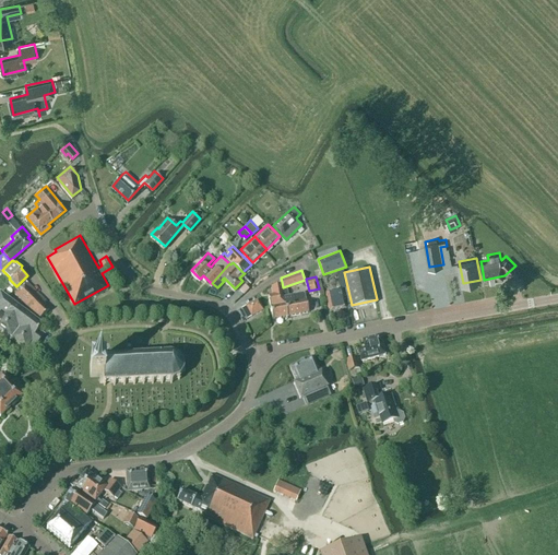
[(15,292),(40,316),(50,307),(45,300),(47,298),(27,280),(15,292)]
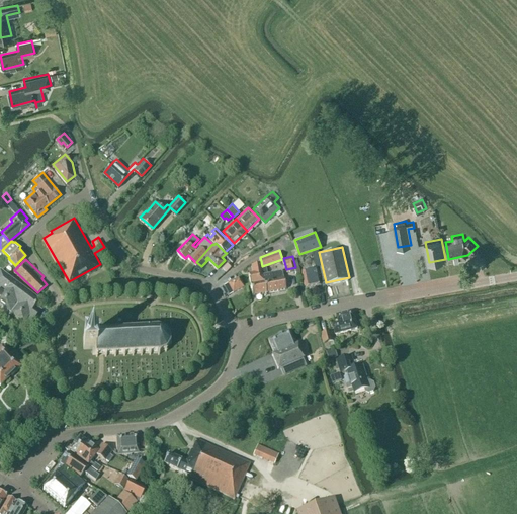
[(249,271),(251,281),(265,279),(263,272),(262,266),(261,261),(260,261),(252,262),(254,270),(249,271)]
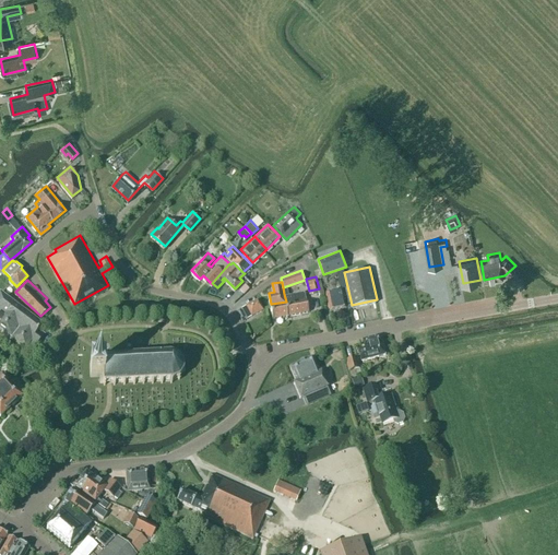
[(335,285),(332,286),(333,288),(327,290),(330,309),(346,306),(352,305),(347,286),(342,287),(336,288),(335,285)]
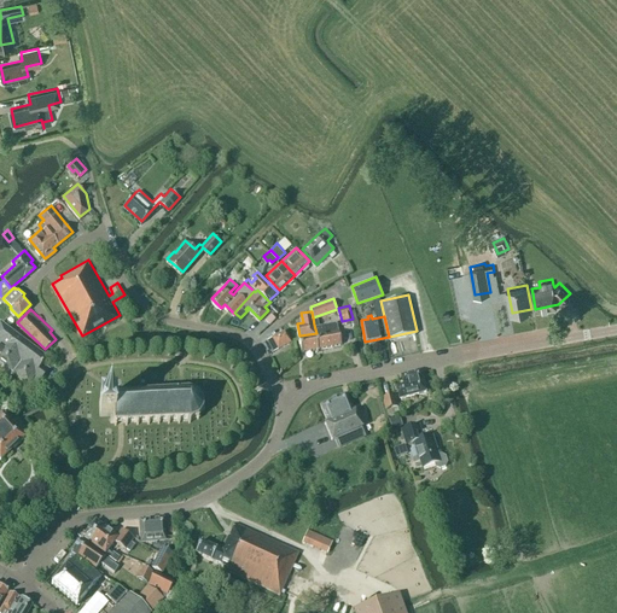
[(338,320),(337,320),(331,321),(320,323),(319,323),(314,325),(316,333),(319,346),(342,342),(338,320)]
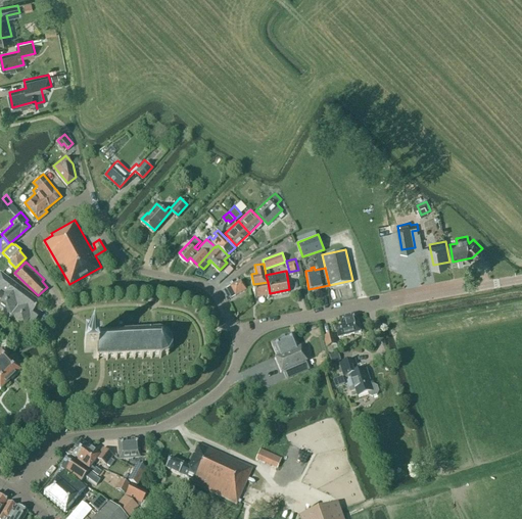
[(28,319),(33,323),(43,310),(38,305),(41,301),(1,272),(0,272),(0,304),(25,323),(28,319)]
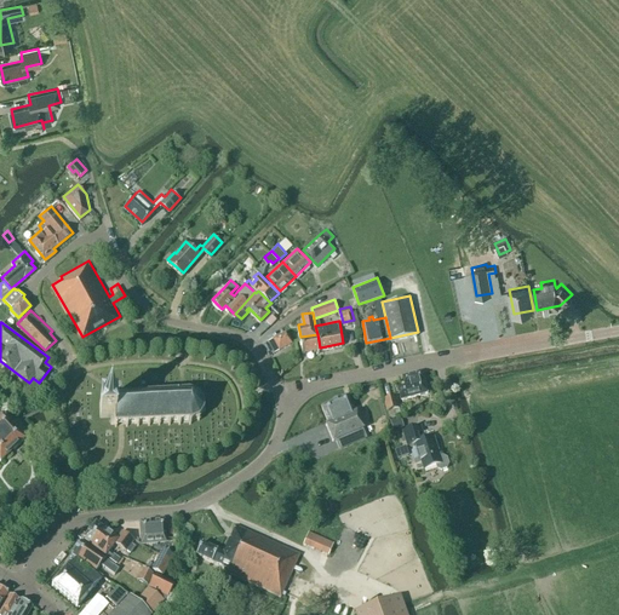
[(280,348),(293,340),(286,328),(274,335),(269,338),(275,350),(280,348)]
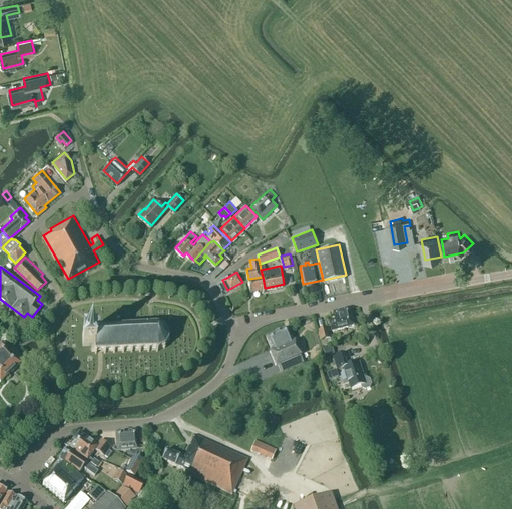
[(250,291),(265,288),(263,277),(248,279),(250,291)]
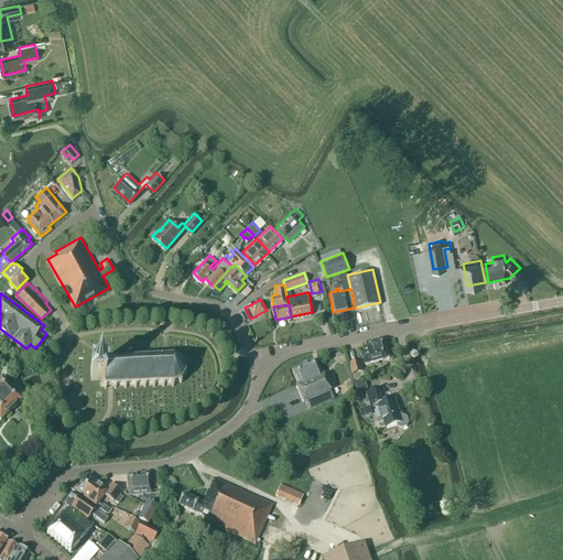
[(363,350),(366,361),(390,355),(385,335),(367,340),(369,348),(363,350)]
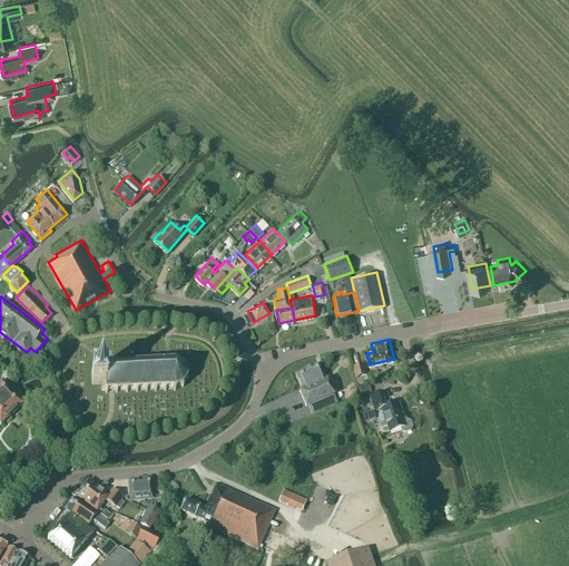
[(155,388),(157,388),(157,386),(165,386),(165,388),(166,388),(166,386),(174,386),(174,388),(176,387),(175,386),(182,382),(183,384),(184,383),(183,381),(186,376),(188,377),(188,374),(186,374),(186,368),(188,367),(188,366),(186,366),(182,361),(183,359),(182,359),(180,360),(174,358),(174,355),(173,357),(173,359),(165,359),(165,357),(163,357),(163,359),(155,359),(155,357),(154,357),(154,359),(146,360),(146,358),(144,358),(145,360),(137,360),(137,358),(135,358),(135,360),(127,360),(127,358),(125,358),(125,360),(116,361),(116,359),(115,359),(115,361),(106,361),(106,359),(105,359),(105,361),(101,361),(101,363),(104,363),(104,368),(91,368),(92,382),(102,381),(102,388),(106,388),(106,390),(108,390),(107,388),(116,388),(116,390),(118,390),(117,388),(126,388),(126,390),(128,389),(128,387),(136,387),(136,389),(138,389),(138,387),(146,387),(146,389),(147,389),(147,387),(155,386),(155,388)]
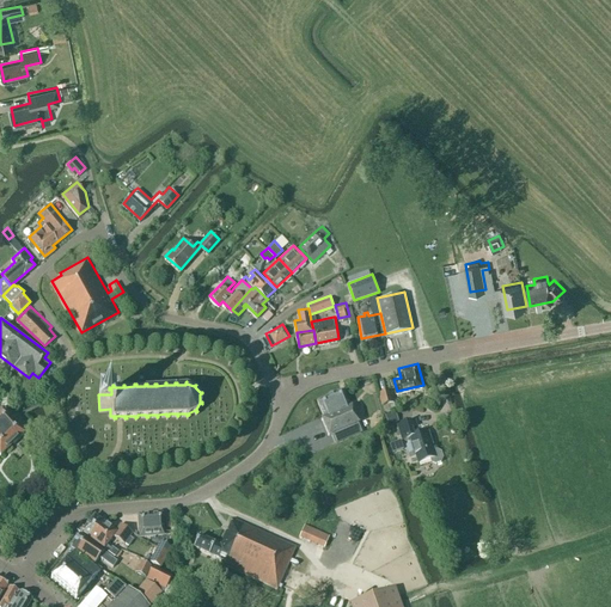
[(359,427),(356,422),(360,420),(353,404),(349,405),(342,387),(318,398),(325,415),(323,416),(329,433),(333,431),(335,436),(359,427)]
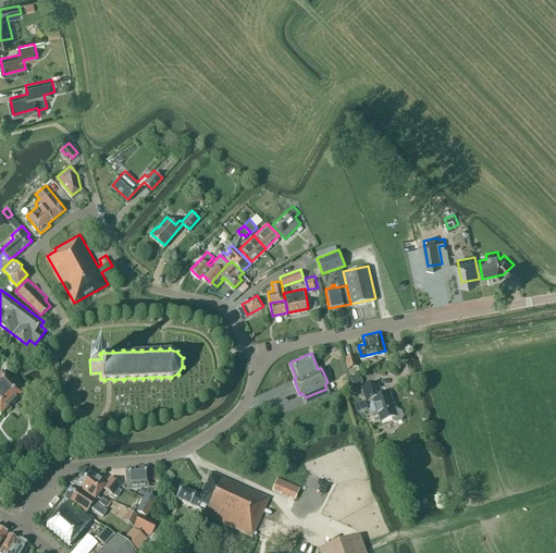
[(357,354),(345,356),(349,373),(366,369),(365,363),(360,364),(357,354)]
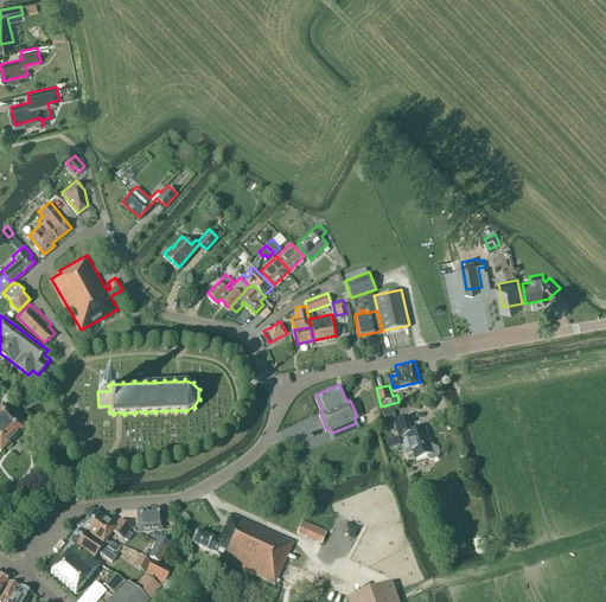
[(18,420),(2,403),(0,405),(0,448),(1,449),(30,422),(23,415),(18,420)]
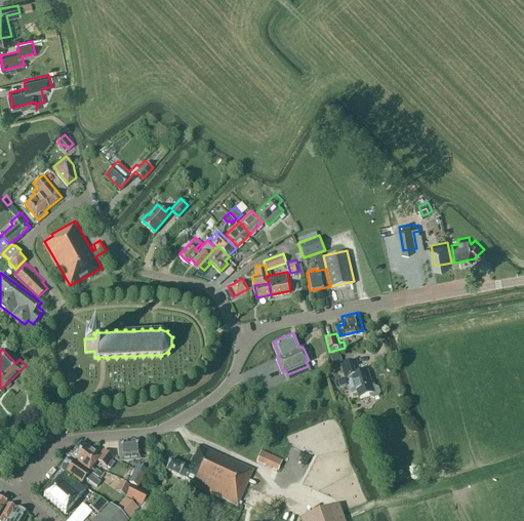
[(330,352),(332,361),(338,359),(336,350),(330,352)]
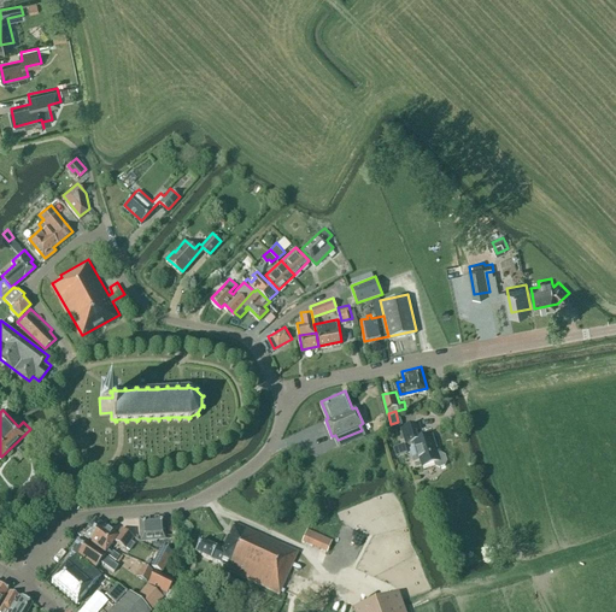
[(410,448),(414,457),(421,454),(423,464),(435,459),(436,462),(441,464),(446,463),(449,458),(447,452),(443,451),(439,451),(433,431),(424,434),(420,421),(403,427),(408,441),(415,439),(418,446),(410,448)]
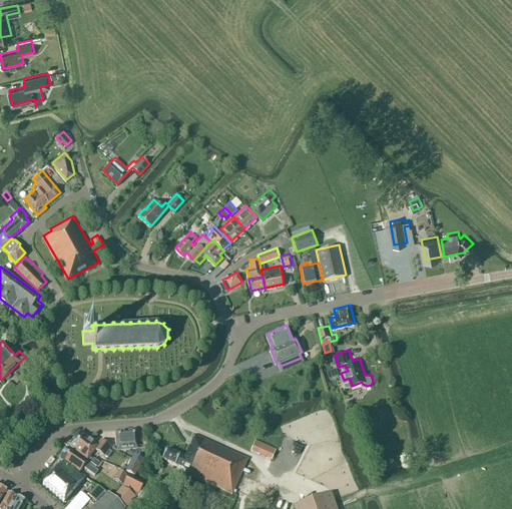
[(117,448),(138,446),(137,439),(136,427),(116,429),(117,448)]
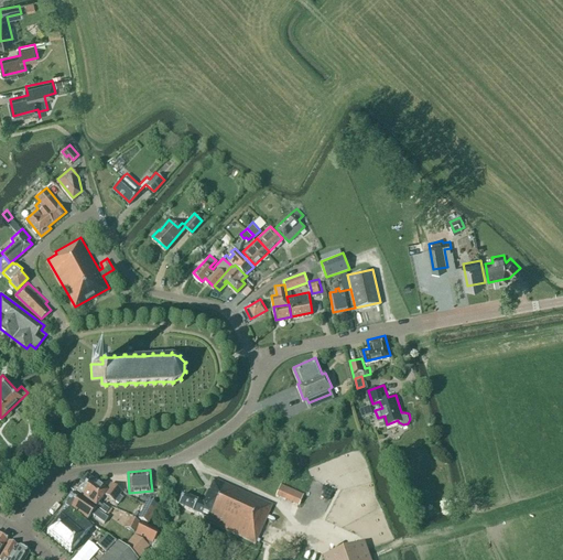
[(87,472),(75,488),(76,488),(97,504),(107,510),(110,506),(104,502),(103,503),(101,503),(99,501),(106,492),(115,499),(116,498),(120,492),(123,488),(111,481),(107,487),(88,473),(87,472)]
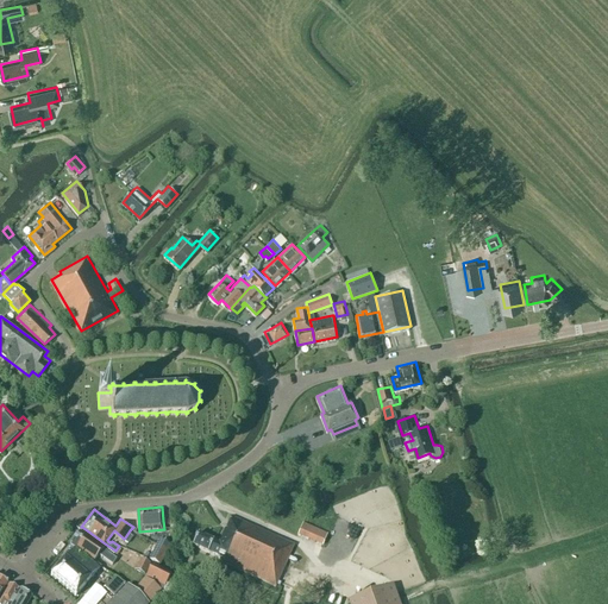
[(224,559),(276,583),(295,541),(232,513),(227,526),(226,524),(220,539),(199,530),(194,542),(225,557),(224,559)]
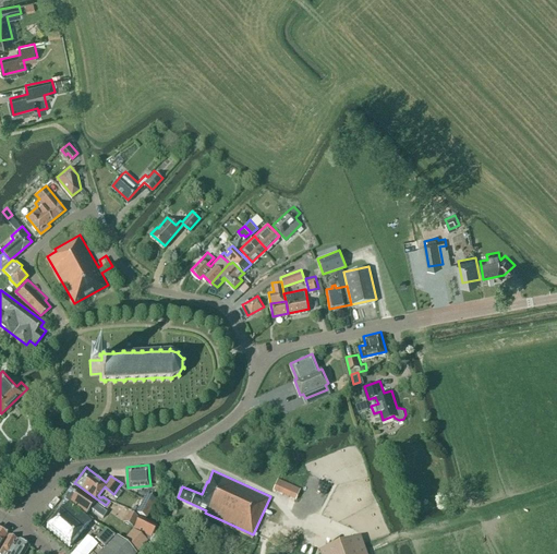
[(301,486),(278,477),(273,489),(295,498),(301,486)]
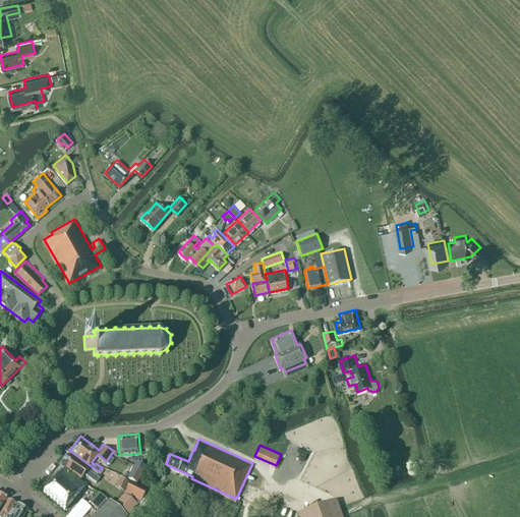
[(96,480),(100,474),(69,452),(61,463),(80,478),(84,472),(96,480)]
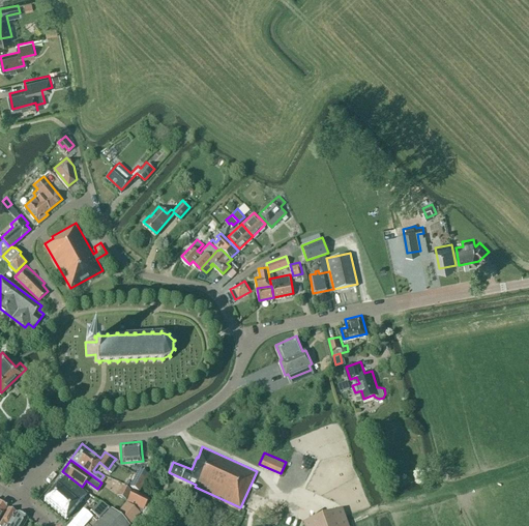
[(140,489),(148,472),(139,468),(130,485),(140,489)]
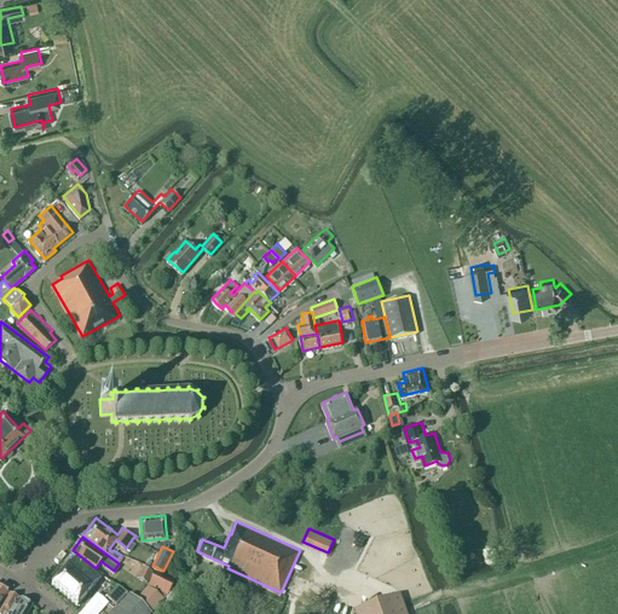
[(76,554),(52,581),(78,603),(104,573),(99,568),(98,571),(76,554)]
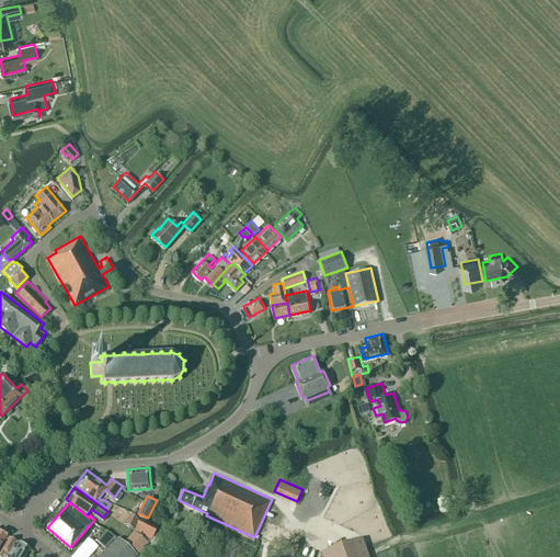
[(343,527),(350,518),(335,508),(329,519),(343,527)]
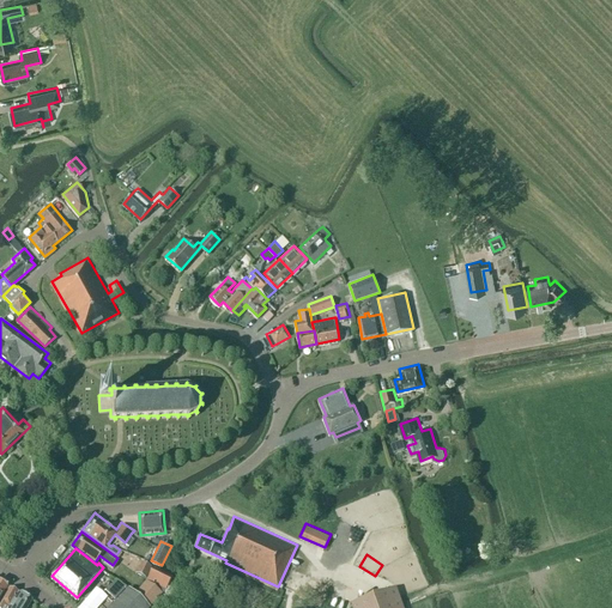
[(152,564),(143,559),(137,570),(146,575),(152,564)]
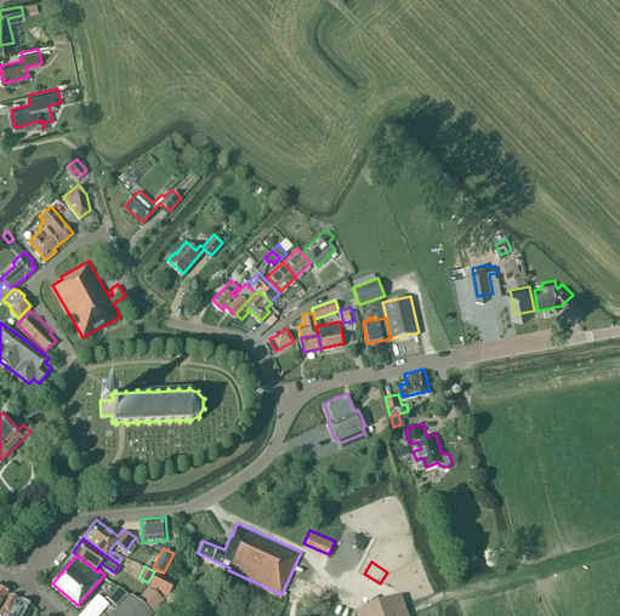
[(148,615),(152,612),(152,614),(169,595),(176,582),(157,572),(151,586),(137,599),(131,593),(109,615),(148,615)]
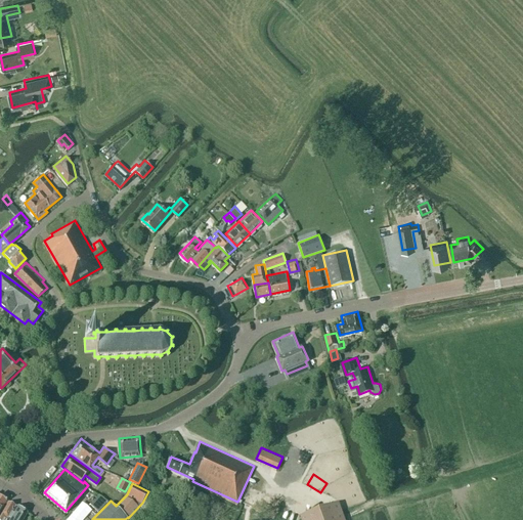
[(90,503),(98,511),(109,500),(99,493),(90,503)]
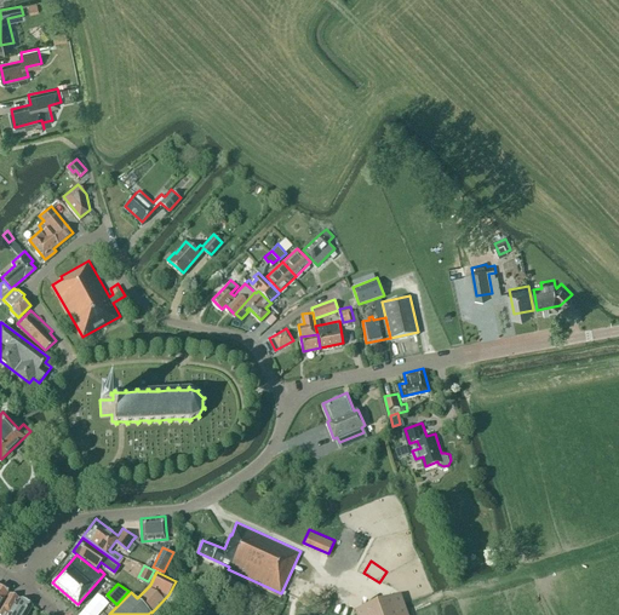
[(0,611),(3,614),(1,614),(7,614),(19,596),(10,591),(0,608),(0,611)]
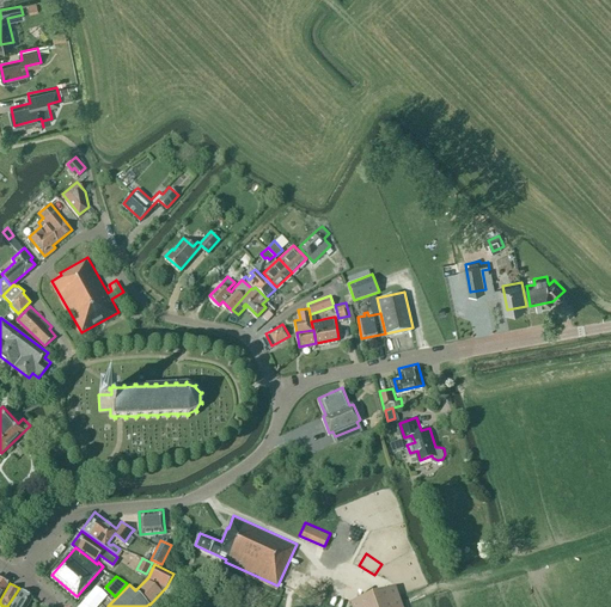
[(354,606),(404,606),(397,584),(352,600),(354,606)]
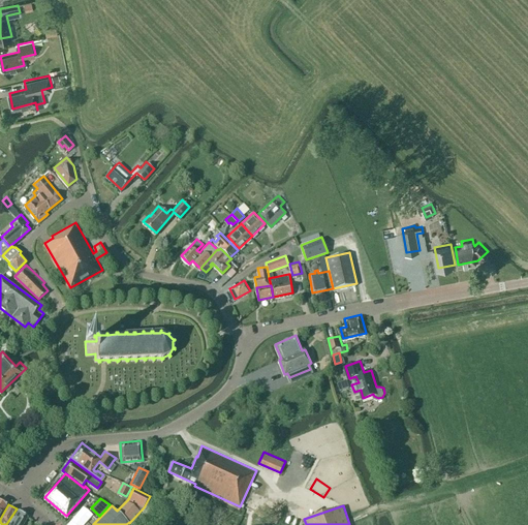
[(22,524),(28,515),(17,508),(6,524),(22,524)]
